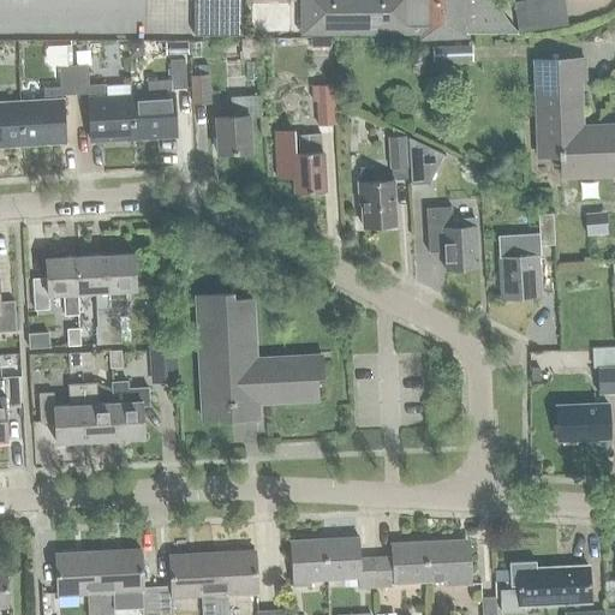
[(192,0),(191,35),(238,36),(239,0),(192,0)]
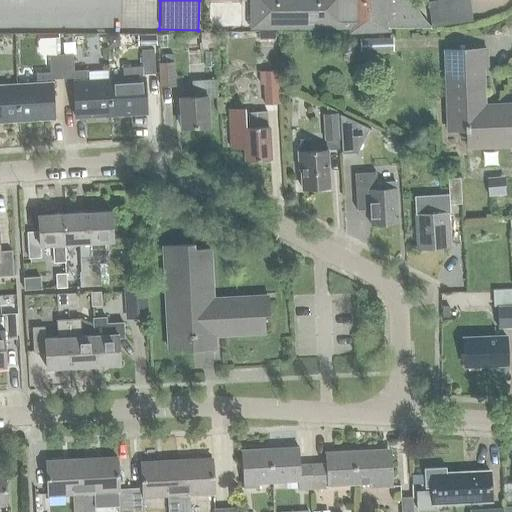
[(250,28),(250,0),(210,0),(210,28),(250,28)]
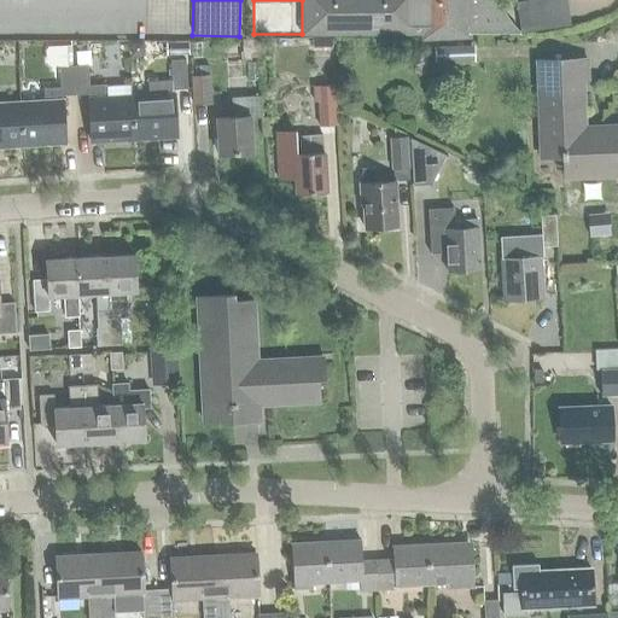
[(302,0),(302,34),(423,33),(423,38),(468,38),(468,34),(518,34),(519,35),(520,34),(516,30),(512,27),(508,22),(506,17),(502,12),(500,7),(499,3),(496,0),(302,0)]
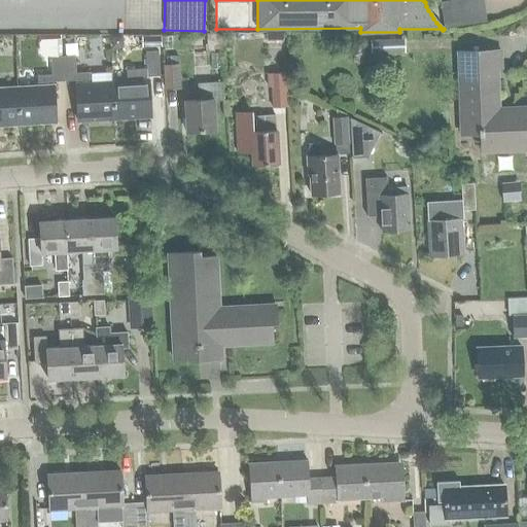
[(441,3),(444,28),(460,25),(457,0),(441,3)]
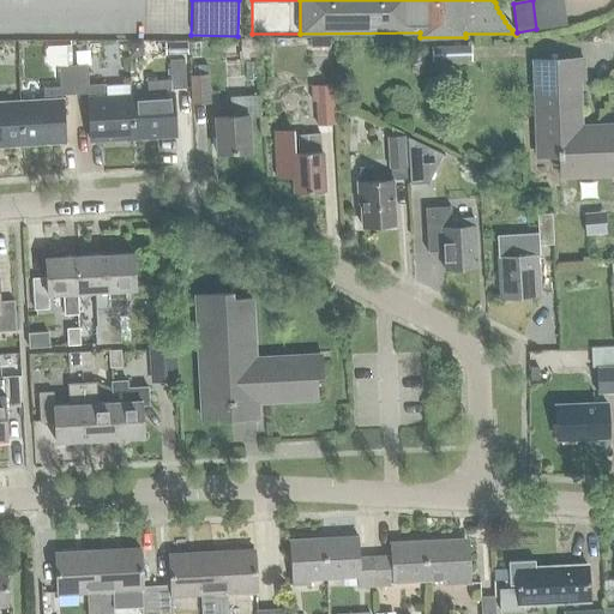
[(130,56),(138,55),(143,52),(142,42),(128,42),(130,56)]
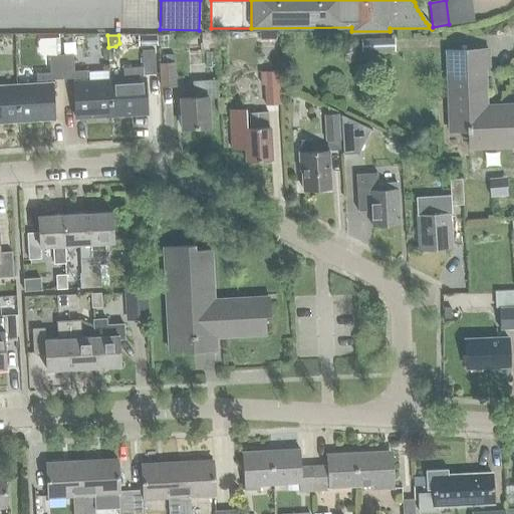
[(138,36),(139,46),(157,45),(156,35),(138,36)]
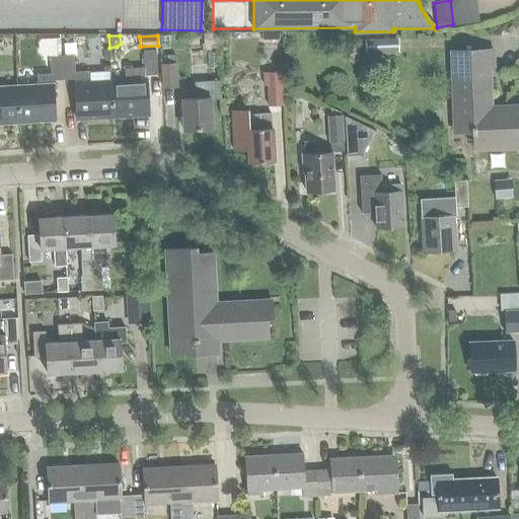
[(38,84),(16,86),(18,123),(54,121),(52,81),(63,80),(62,57),(61,39),(41,40),(38,43),(39,53),(43,58),(51,57),(52,74),(38,75),(38,84)]
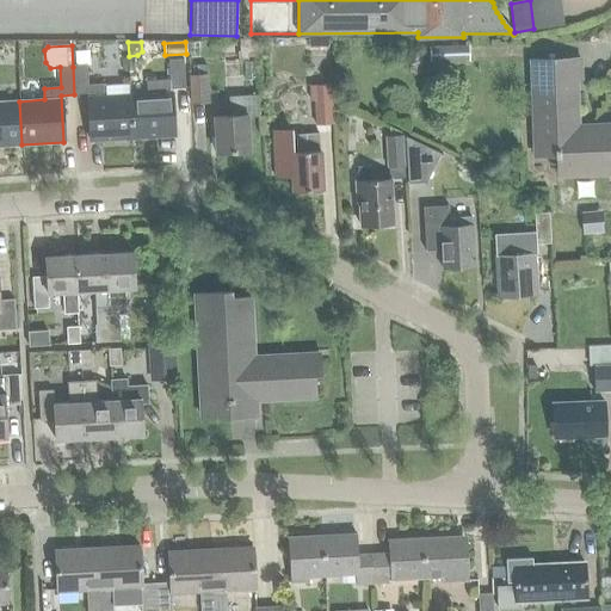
[(430,48),(431,62),(469,61),(468,45),(430,48)]
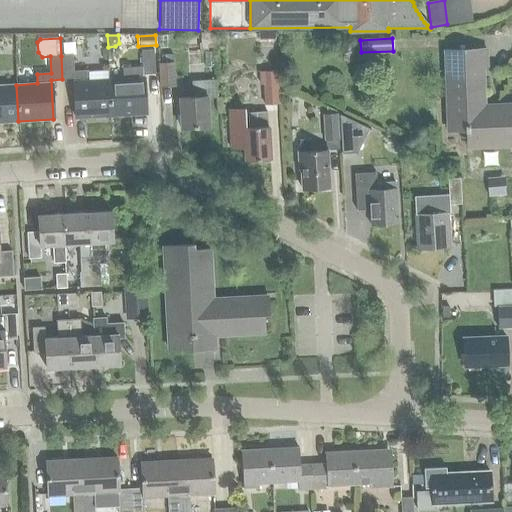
[(446,53),(449,129),(449,131),(467,130),(468,146),(511,143),(511,105),(484,106),(482,65),(485,65),(484,50),(442,52),(442,53),(446,53)]
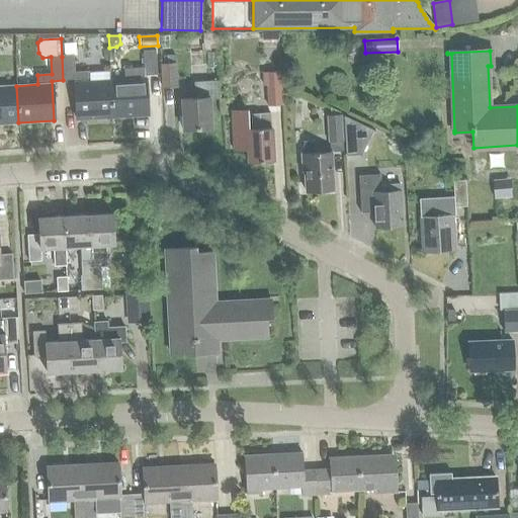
[(123,70),(124,79),(110,80),(112,116),(148,114),(146,76),(157,75),(156,52),(145,52),(146,69),(123,70)]
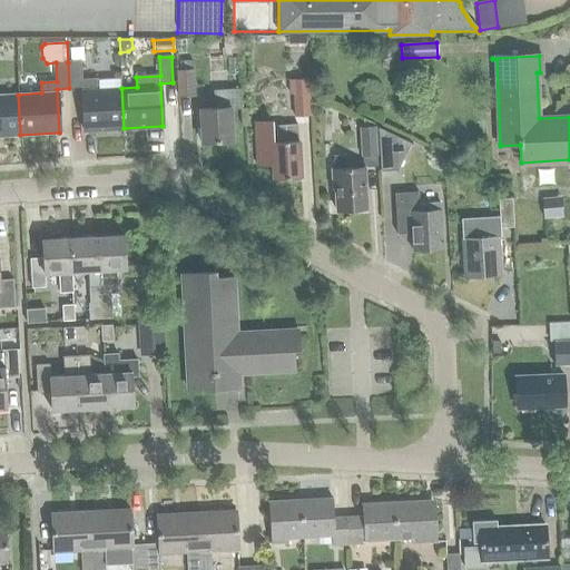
[(68,62),(69,88),(81,88),(84,130),(124,128),(121,88),(98,90),(97,78),(82,79),(81,61),(68,62)]
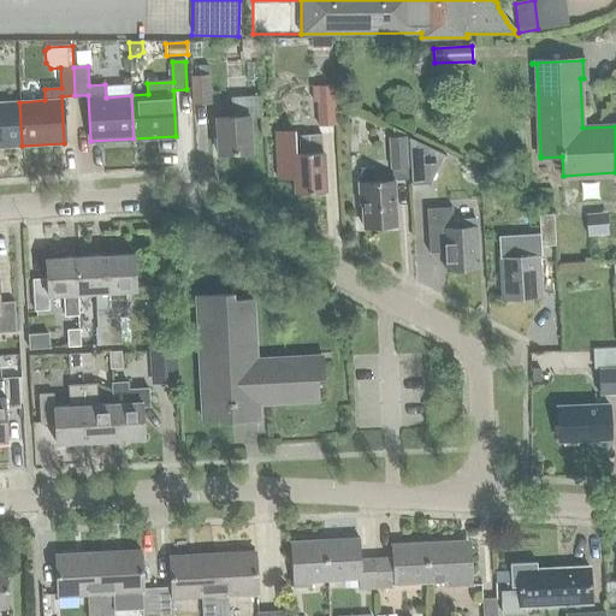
[(209,102),(208,75),(193,76),(194,104),(209,102)]
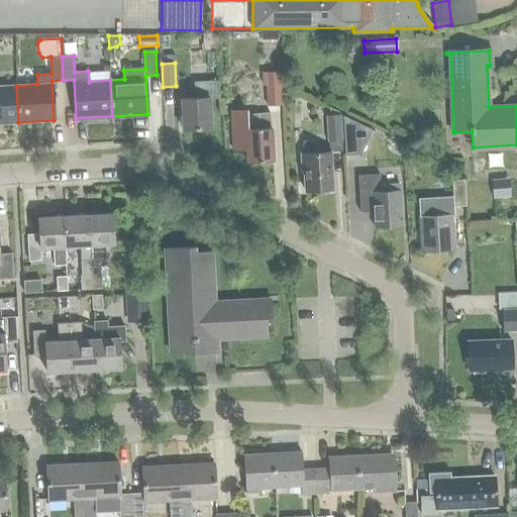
[(282,105),(280,72),(262,73),(263,85),(265,85),(267,106),(282,105)]
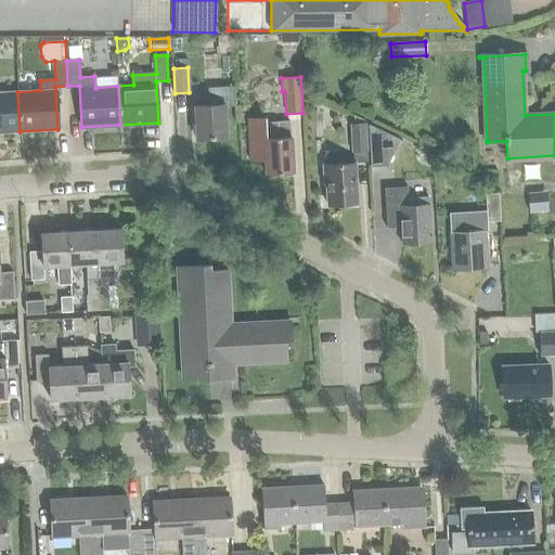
[(227,137),(224,106),(235,105),(234,87),(207,89),(208,105),(193,106),(196,139),(227,137)]
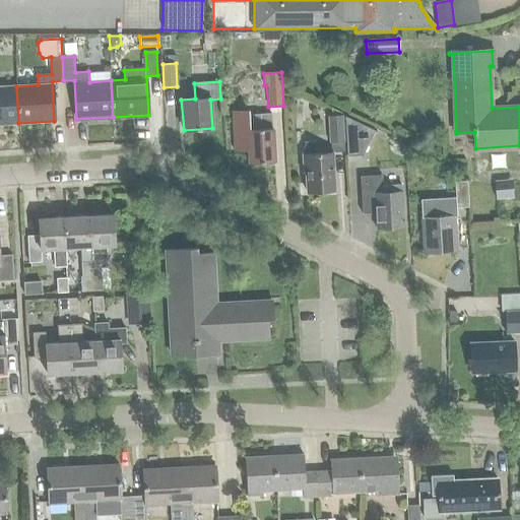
[(0,123),(18,123),(16,86),(0,86),(0,123)]
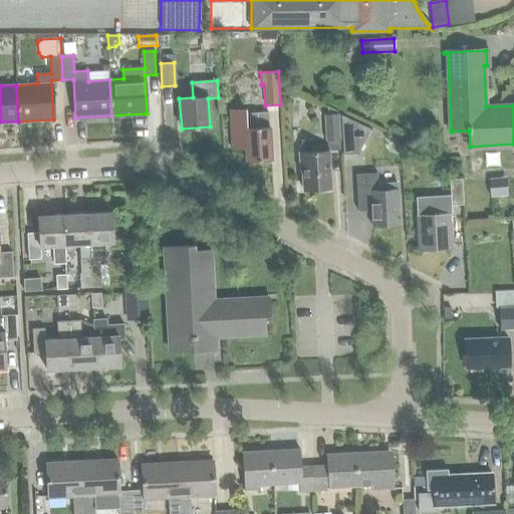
[(229,110),(231,150),(245,149),(246,162),(271,160),(269,126),(268,126),(268,112),(256,112),(256,113),(244,113),(244,109),(229,110)]
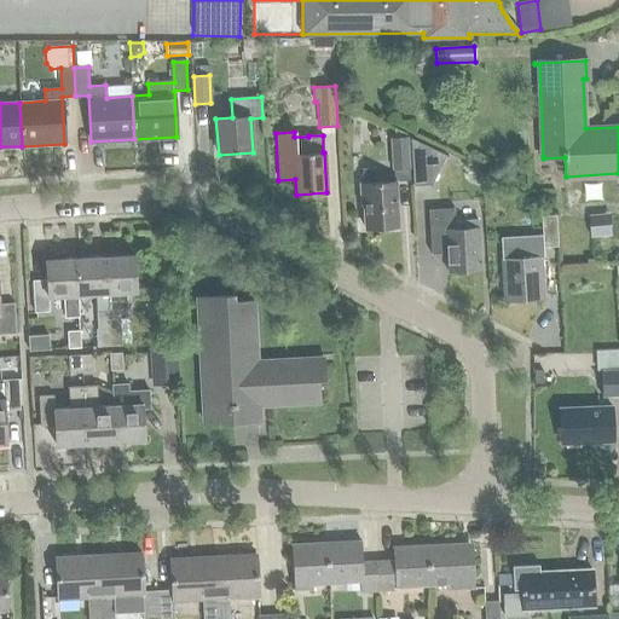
[(409,168),(409,156),(408,139),(392,139),(393,156),(394,168),(409,168)]
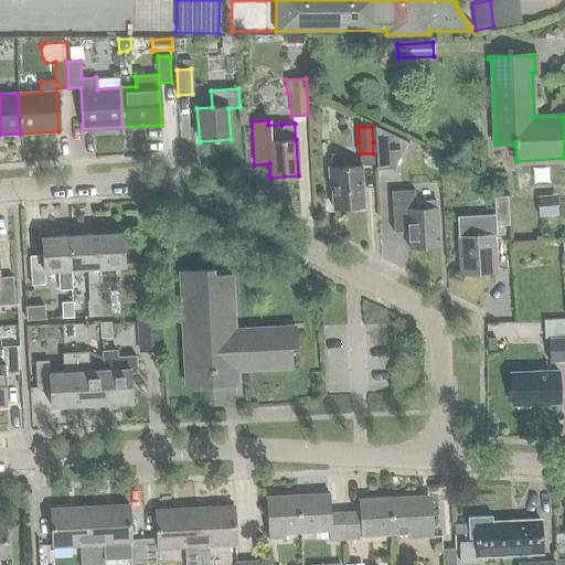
[(376,127),(375,127),(376,170),(394,169),(406,141),(376,127)]
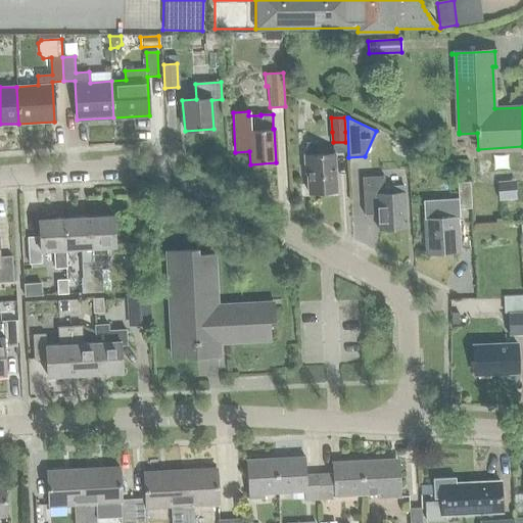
[(336,192),(333,153),(318,154),(317,142),(305,142),(306,155),(304,155),(304,173),(307,173),(308,194),(336,192)]
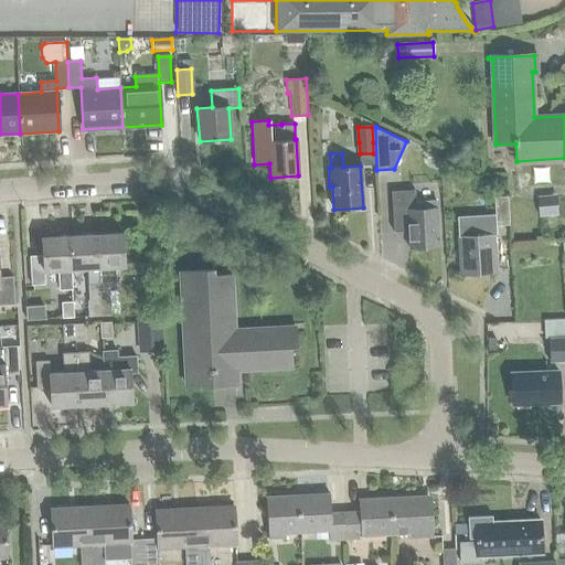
[(415,201),(415,189),(391,191),(394,232),(407,231),(408,248),(438,246),(436,209),(438,209),(438,200),(415,201)]
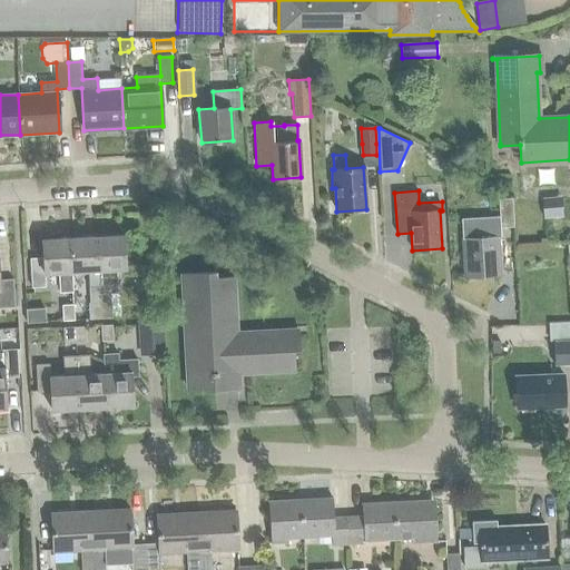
[(561,196),(541,198),(543,219),(562,217),(561,196)]
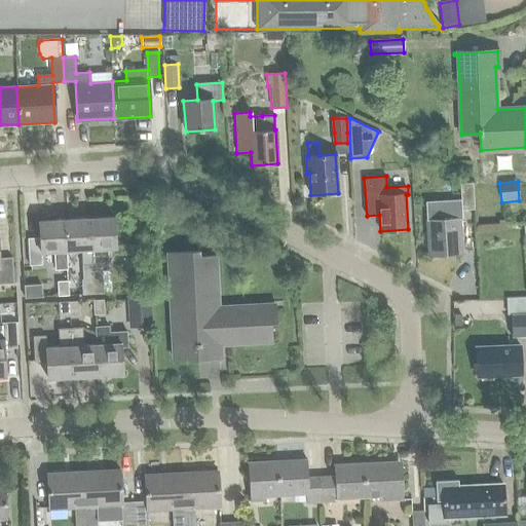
[(460,185),(461,211),(473,210),(472,185),(460,185)]
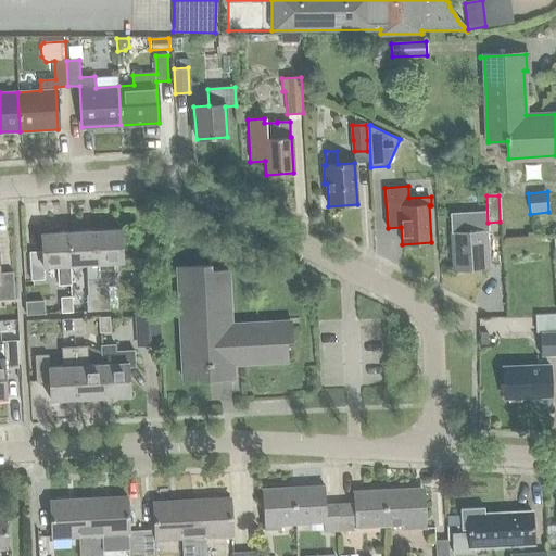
[(92,231),(92,232),(95,278),(97,278),(98,297),(96,297),(96,298),(97,310),(109,310),(106,281),(113,281),(115,278),(117,275),(116,264),(122,263),(119,230),(92,231)]
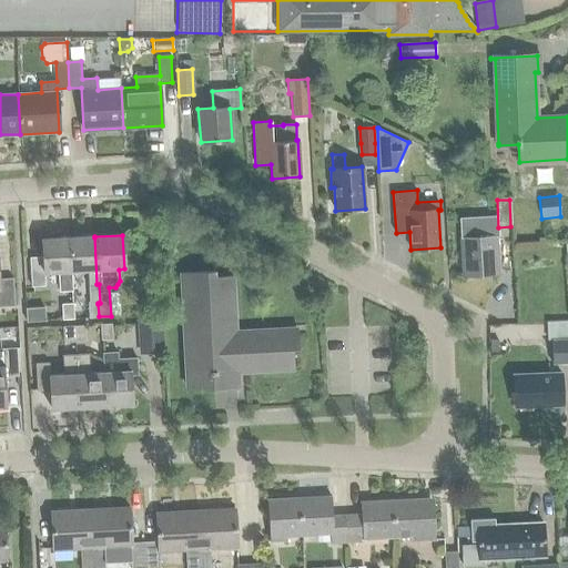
[(97,284),(94,237),(94,236),(68,237),(70,271),(88,270),(88,284),(97,284)]
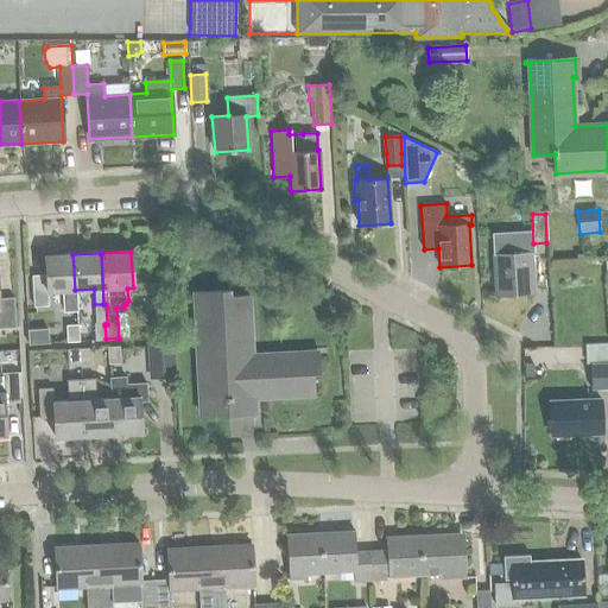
[(533,293),(530,253),(493,255),(495,296),(533,293)]
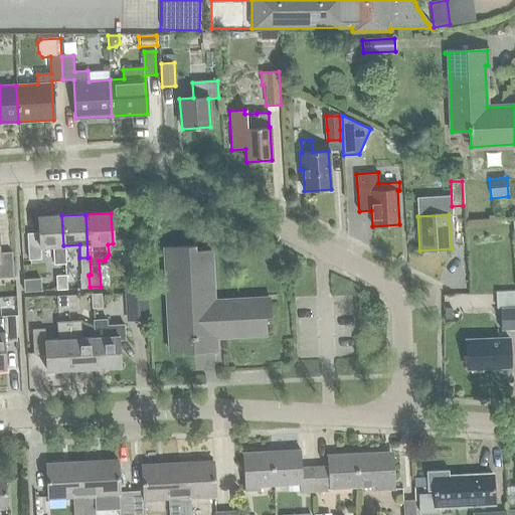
[(63,264),(62,245),(63,245),(61,215),(37,217),(39,232),(26,233),(28,260),(40,259),(39,246),(51,246),(52,265),(63,264)]
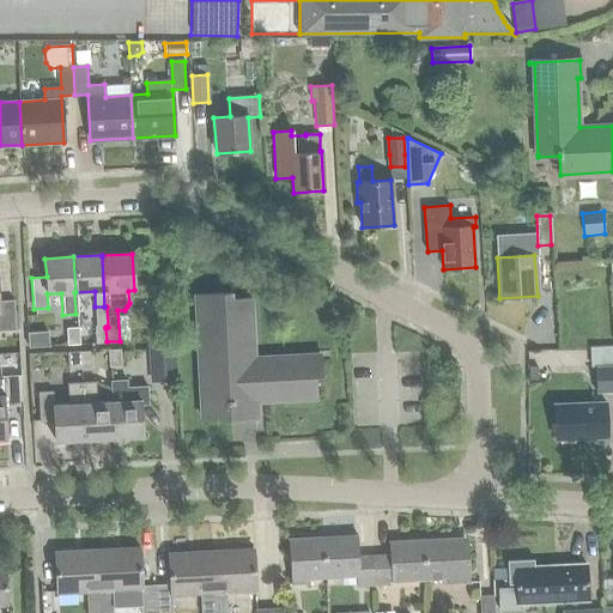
[(202,417),(256,414),(255,401),(317,399),(316,375),(320,375),(319,354),(254,358),(250,297),(230,298),(230,293),(195,296),(202,417)]
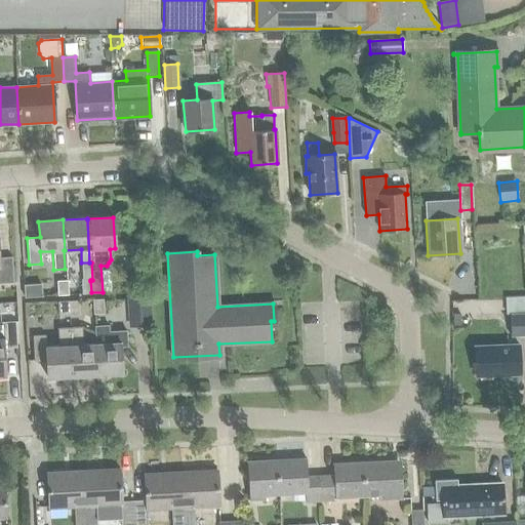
[(0,283),(12,283),(10,257),(0,258),(0,283)]
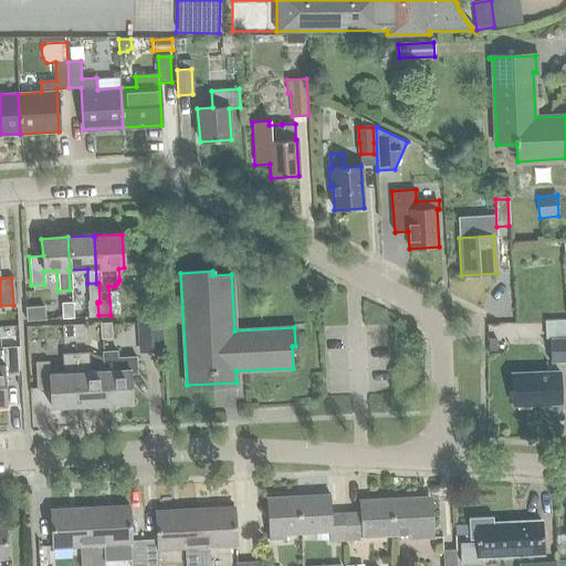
[(98,315),(97,303),(97,302),(87,303),(88,316),(98,315)]
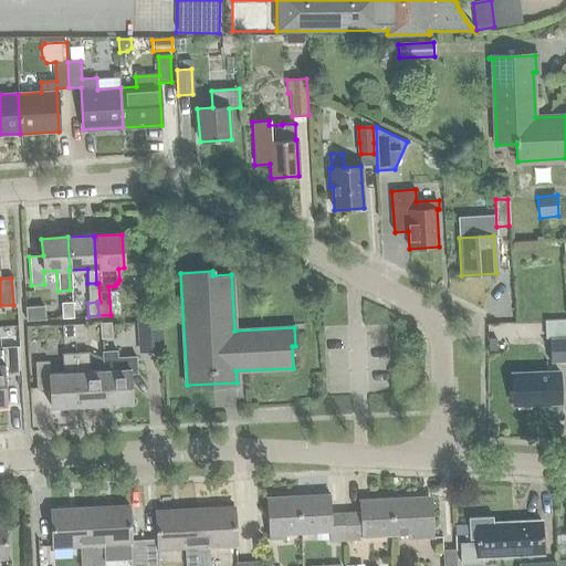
[(71,304),(61,304),(61,317),(72,317),(71,304)]
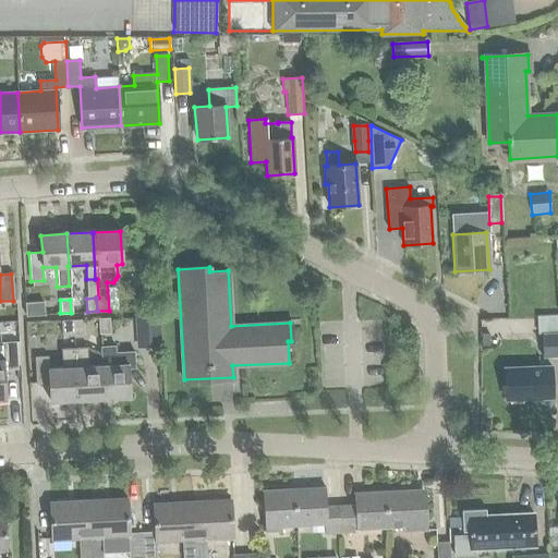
[(162,348),(160,316),(134,317),(136,350),(162,348)]
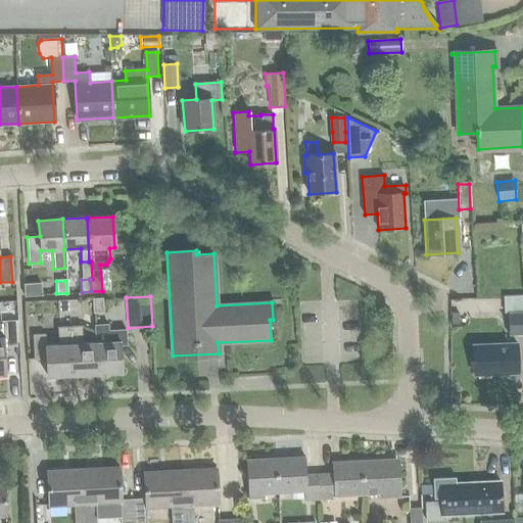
[(93,313),(103,313),(103,298),(92,299),(93,313)]
